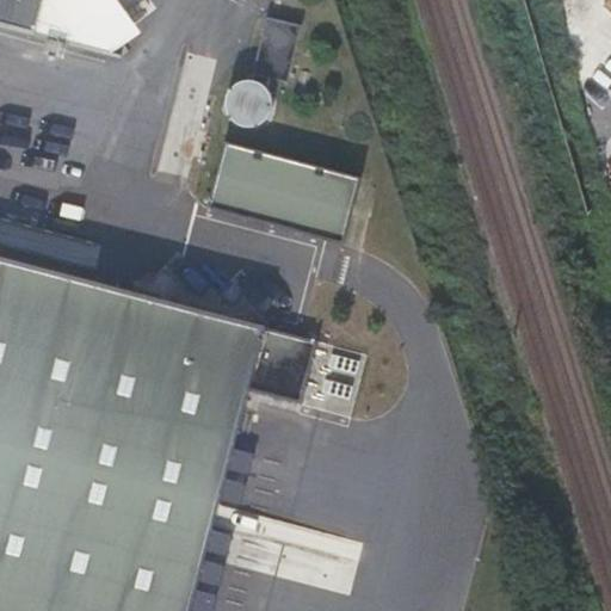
[(0,0),(0,25),(38,36),(45,0),(0,0)]
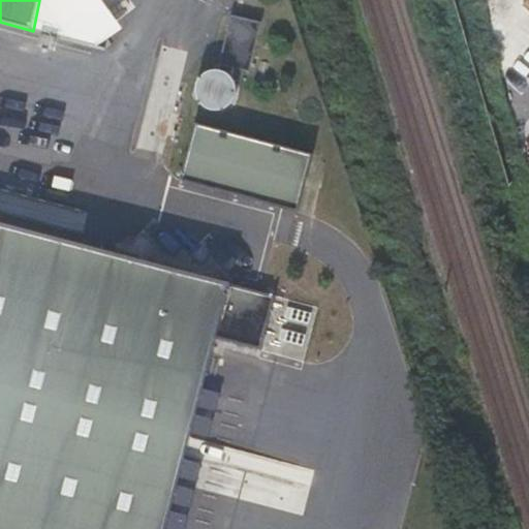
[(80,43),(90,47),(118,28),(99,0),(39,0),(33,31),(45,35),(80,43)]
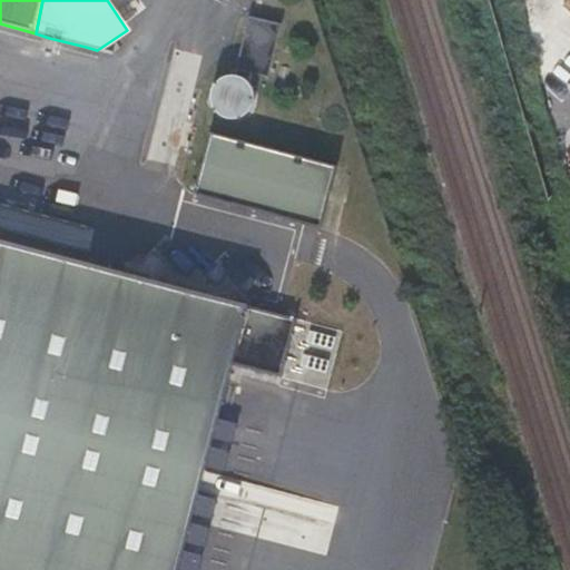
[(247,18),(233,77),(241,79),(245,82),(247,85),(251,75),(267,78),(279,26),(247,18)]
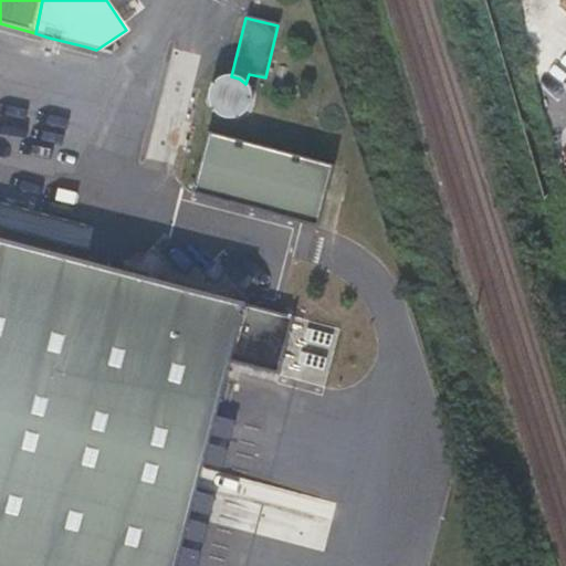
[(0,24),(35,34),(35,33),(0,23),(0,24)]
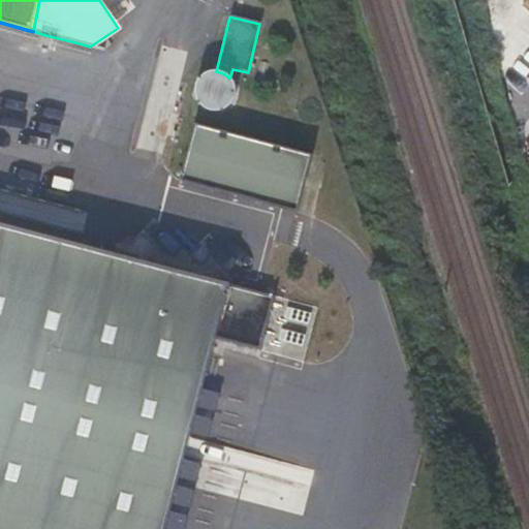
[(89,48),(90,47),(80,43),(45,35),(33,31),(33,32),(89,48)]
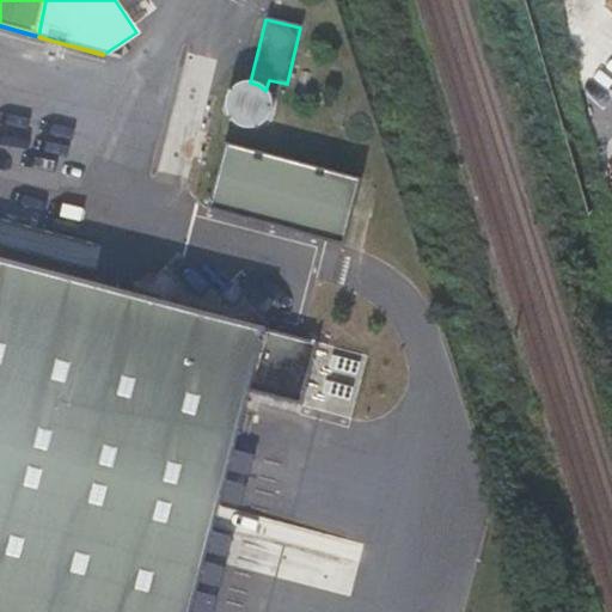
[(258,85),(250,83),(242,84),(234,87),(230,92),(226,99),(225,103),(225,109),(226,115),(231,122),(237,127),(244,129),(252,129),(259,127),(264,124),(267,121),(270,114),(271,104),(270,97),(265,91),(258,85)]
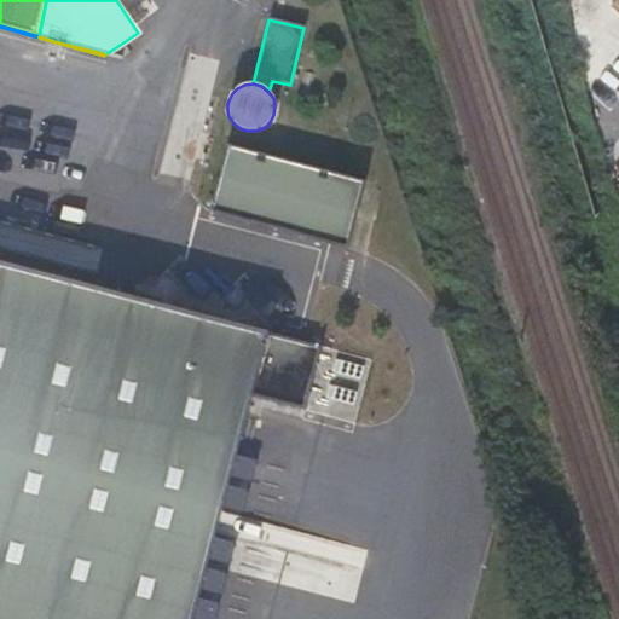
[(209,210),(347,250),(366,183),(229,144),(209,210)]
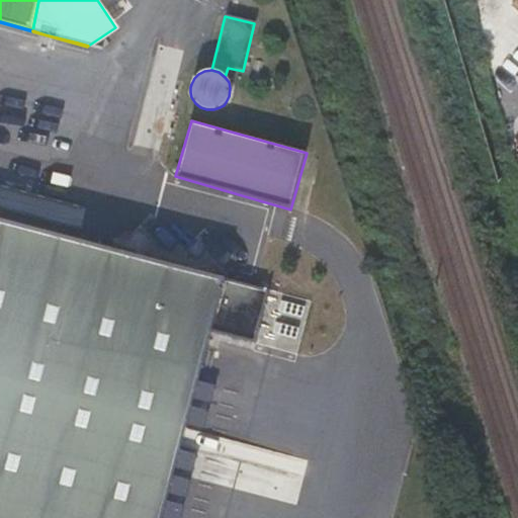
[(0,517),(161,517),(210,332),(254,344),(268,290),(0,219),(0,517)]
